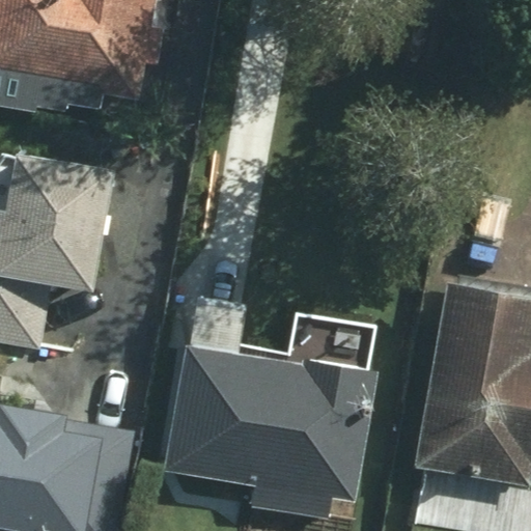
[(0,0),(0,73),(149,84),(155,0),(0,0)]
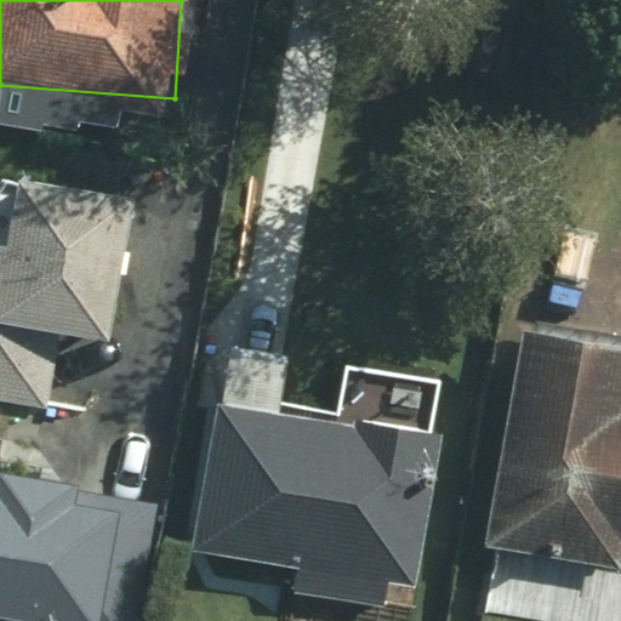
[(101,337),(123,195),(21,178),(11,240),(0,238),(0,397),(52,405),(64,332),(101,337)]
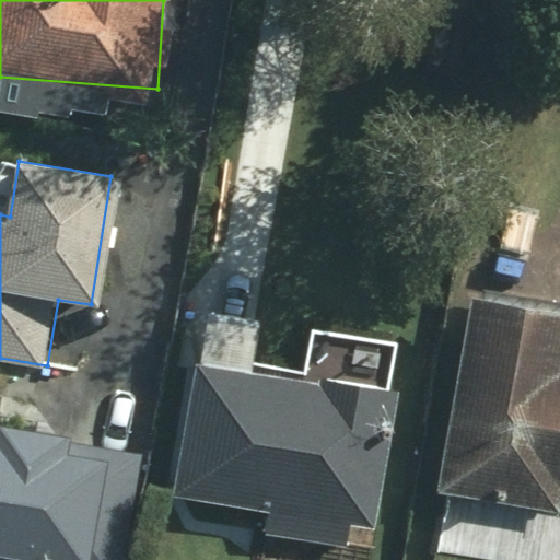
[(559,300),(464,288),(438,494),(559,509),(559,300)]
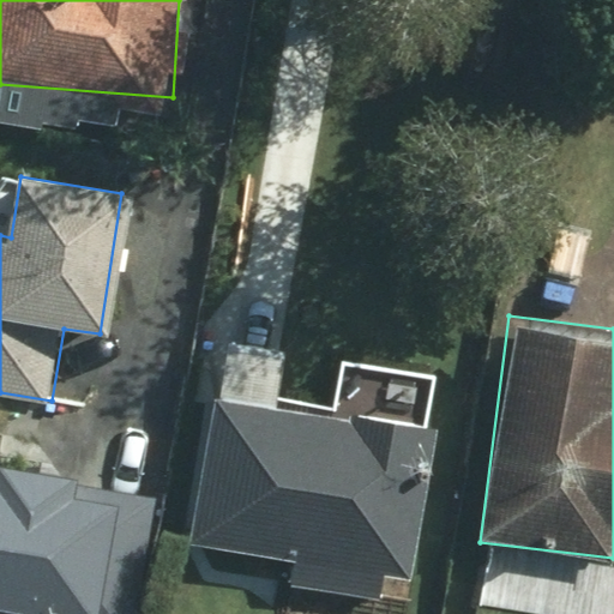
[(282,359),(226,354),(222,399),(206,397),(193,543),(301,553),(298,591),(385,600),(387,579),(416,582),(434,378),(335,369),(331,421),(277,417),(282,359)]
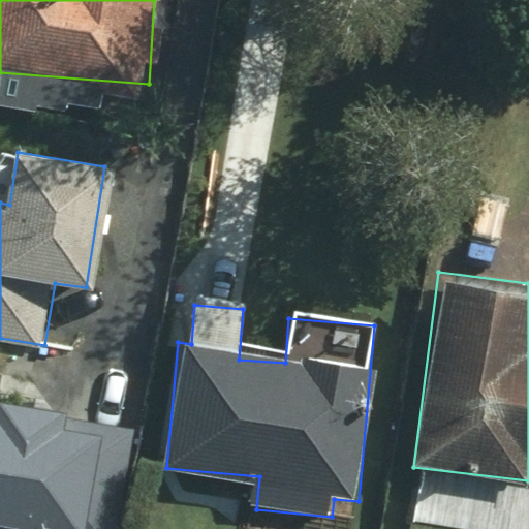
[(84,528),(101,427),(0,410),(0,521),(48,528),(84,528)]
